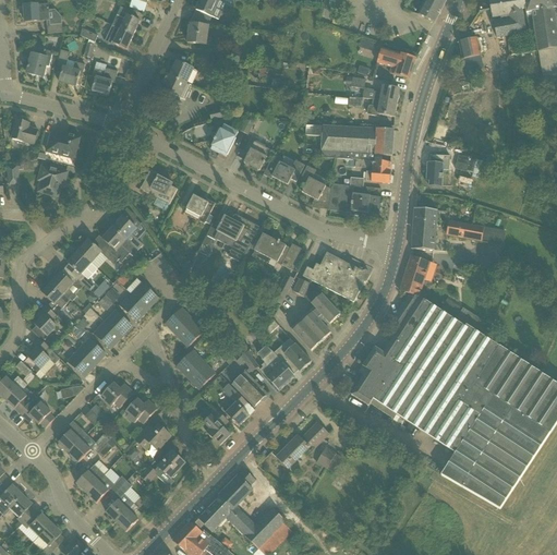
[(195,8),(212,16),(212,15),(218,17),(222,9),(220,8),(223,0),(196,0),(193,5),(196,7),(195,8)]
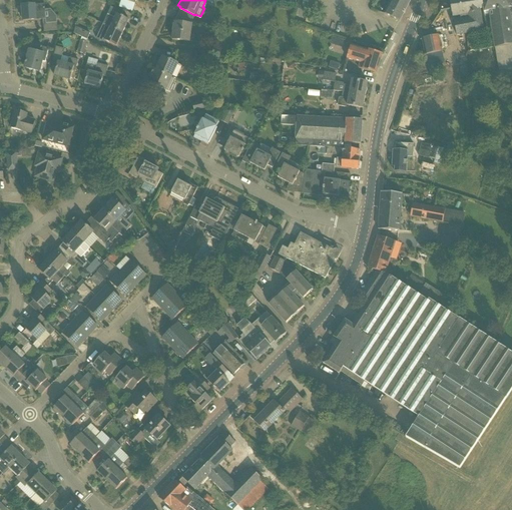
[(391,0),(385,13),(399,19),(409,0),(391,0)]
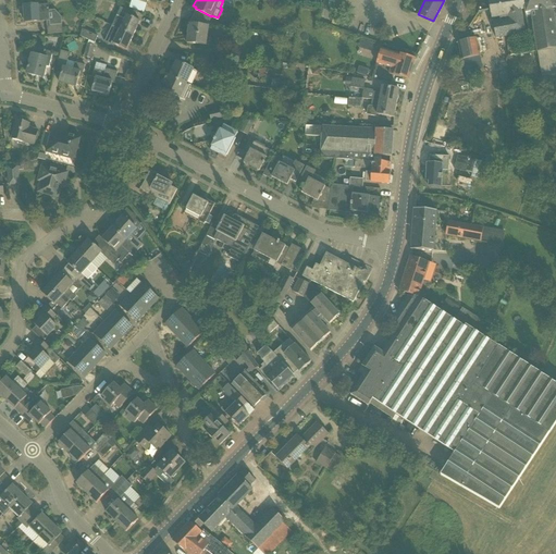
[(491,15),(497,14),(497,19),(493,20),(495,33),(495,36),(505,34),(511,33),(511,31),(524,28),(520,7),(523,7),(522,0),(487,0),(490,7),(491,15)]
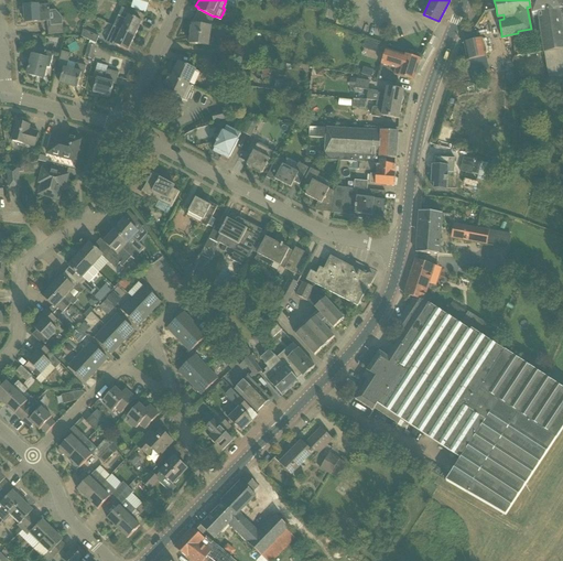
[(529,0),(530,7),(530,10),(537,9),(542,50),(543,50),(547,72),(556,71),(547,0),(529,0)]
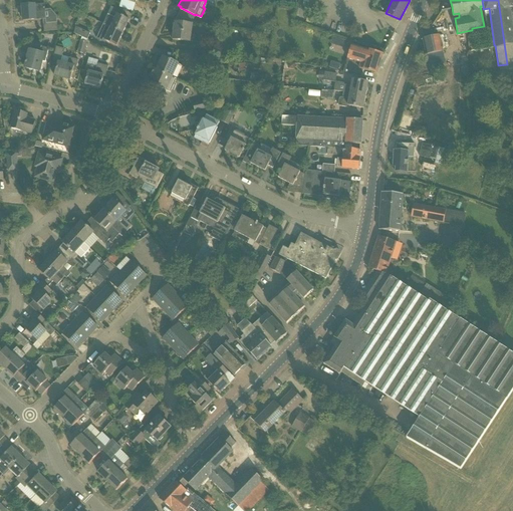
[(498,0),(507,64),(512,62),(512,27),(510,7),(511,7),(512,12),(512,11),(512,0),(498,0)]
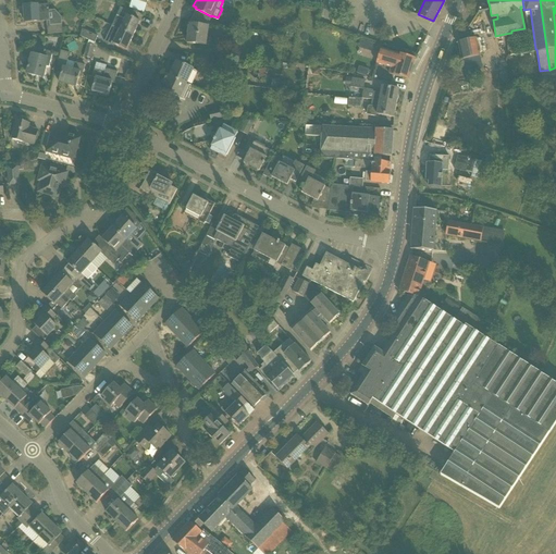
[(48,17),(48,11),(48,1),(23,3),(24,21),(40,20),(40,19),(48,17)]
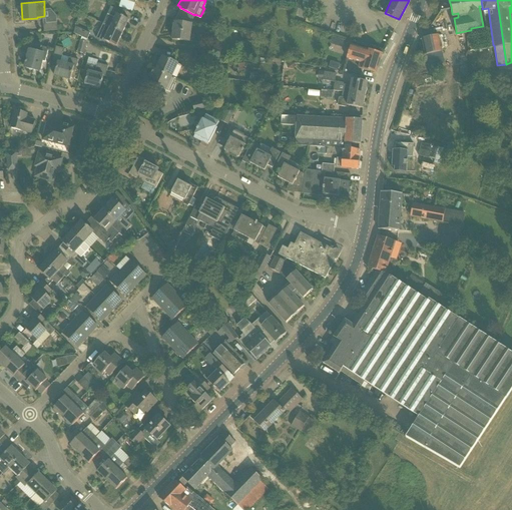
[(113,17),(110,25),(122,30),(128,17),(116,11),(115,12),(108,9),(106,14),(113,17)]
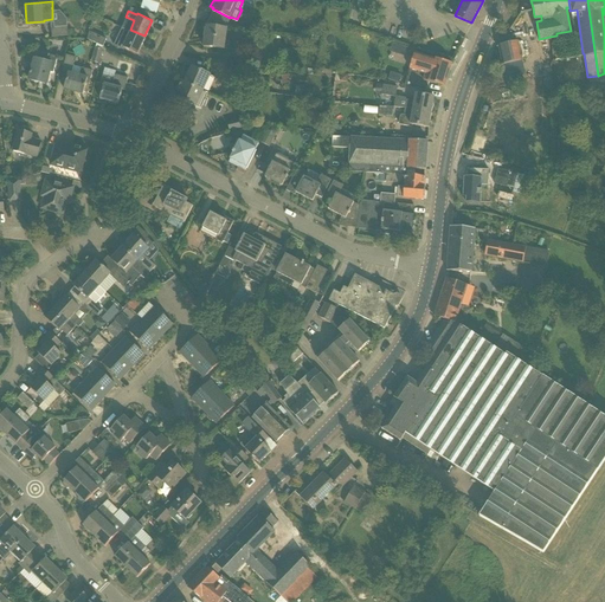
[(66,24),(50,25),(51,33),(68,32),(66,24)]
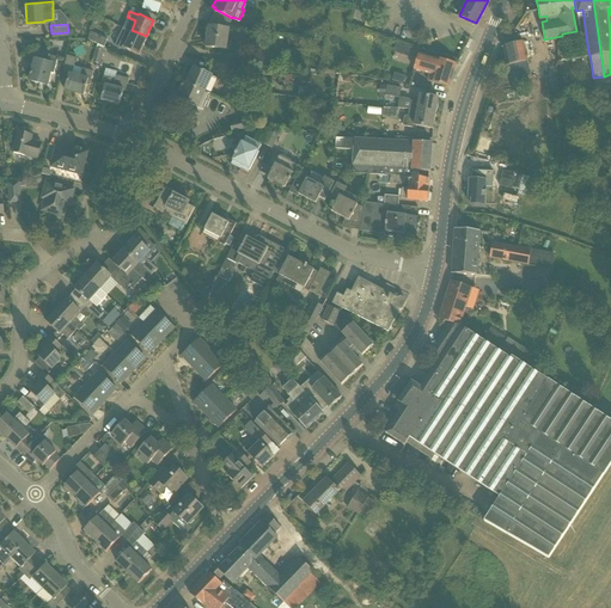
[(228,28),(207,24),(205,44),(225,48),(228,28)]
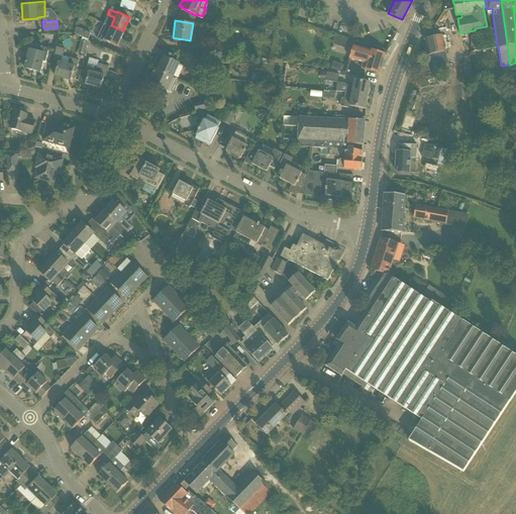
[(105,38),(116,44),(123,30),(111,25),(103,21),(96,36),(104,40),(105,38)]
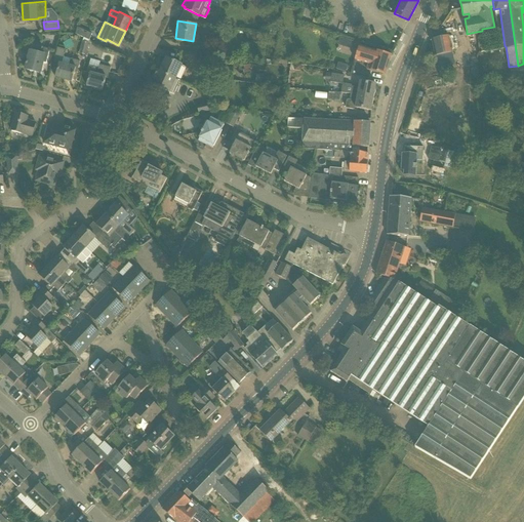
[(80,27),(77,32),(84,35),(88,37),(91,32),(80,27)]
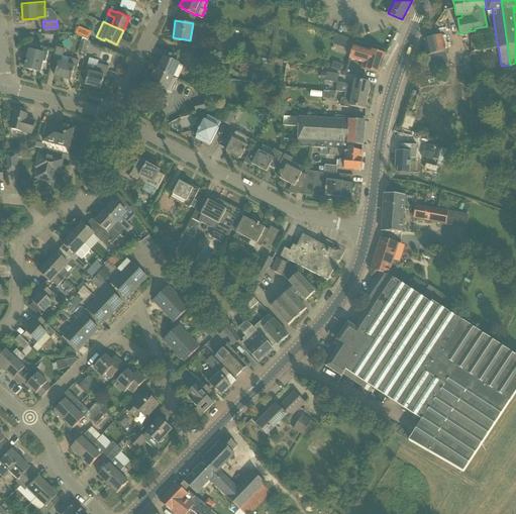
[(334,33),(332,40),(344,44),(347,38),(334,33)]
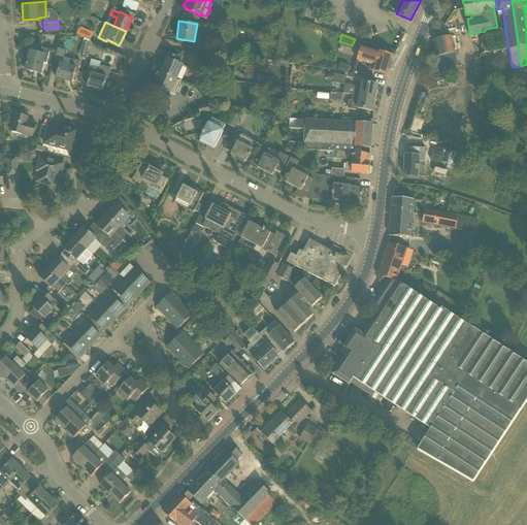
[(454,51),(451,34),(433,37),(433,38),(437,54),(454,51)]
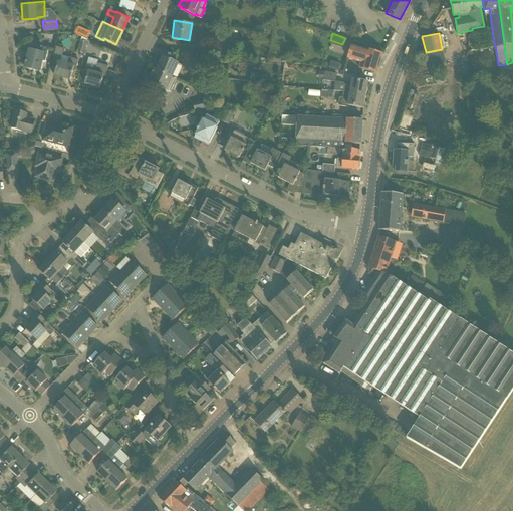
[(86,37),(80,34),(76,50),(83,51),(86,37)]
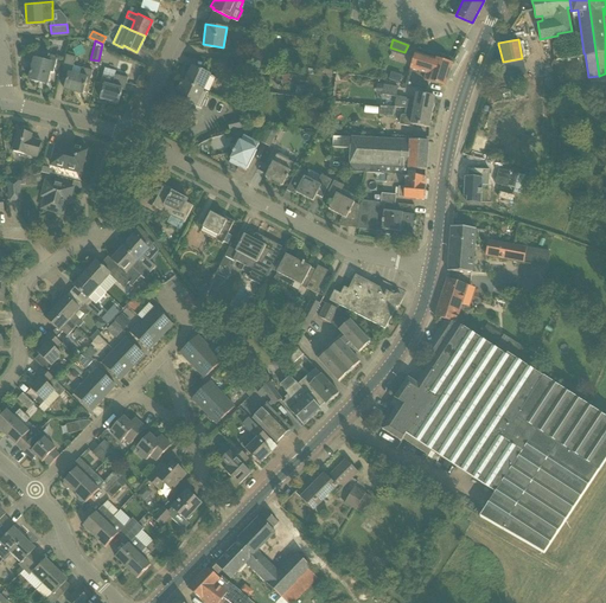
[(56,55),(49,52),(36,49),(31,69),(30,69),(30,71),(30,72),(29,77),(45,82),(49,69),(52,70),(56,55)]
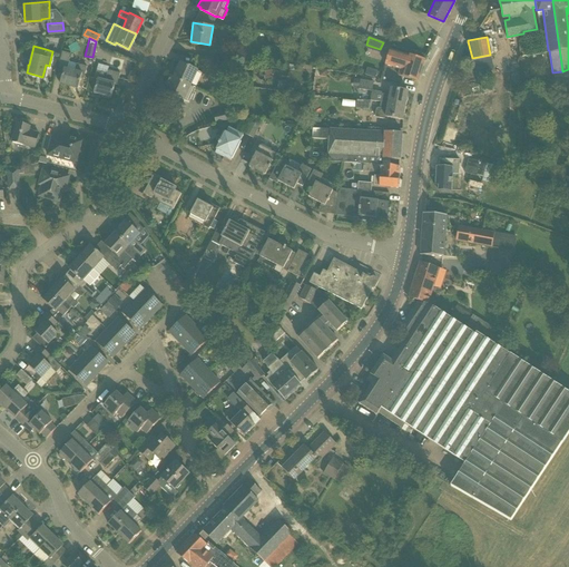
[(418,79),(424,57),(394,48),(390,47),(384,61),(400,67),(398,72),(399,72),(399,74),(418,79)]
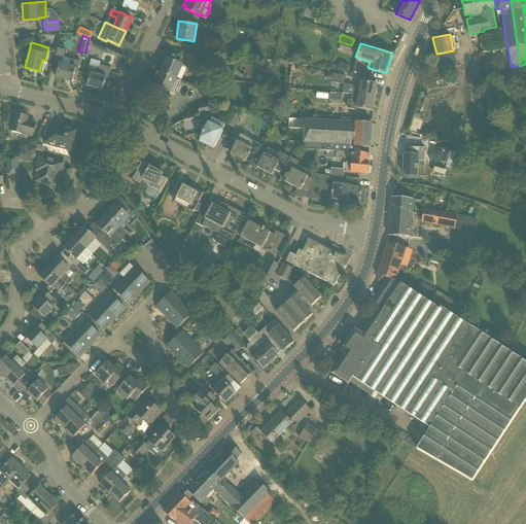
[(54,60),(61,61),(65,47),(57,45),(54,60)]
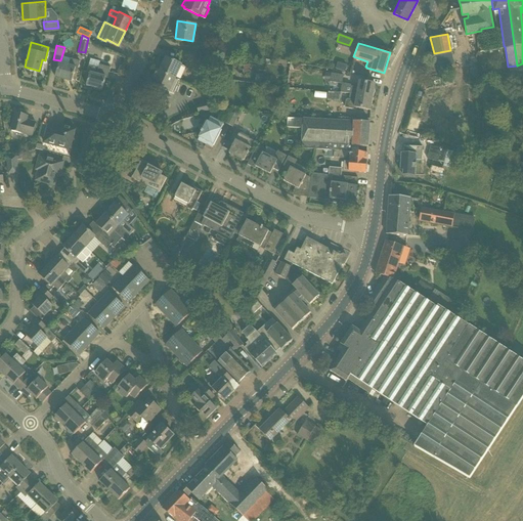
[(88,62),(97,63),(98,51),(89,51),(88,62)]
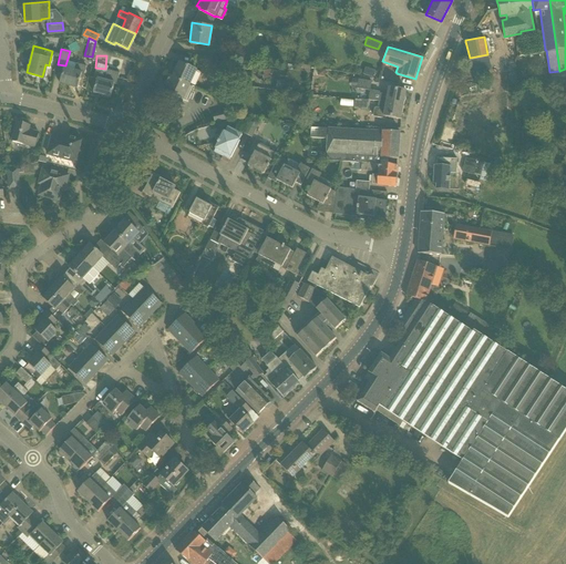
[(474,58),(474,67),(490,65),(490,57),(474,58)]
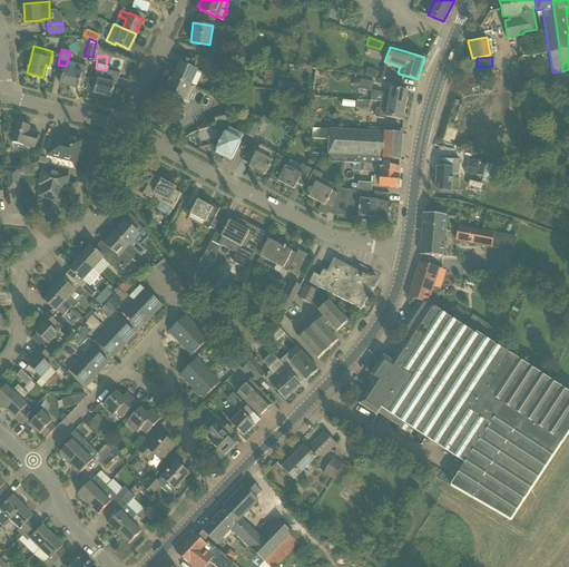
[(64,67),(59,81),(60,81),(60,79),(77,84),(76,86),(77,86),(81,71),(82,71),(85,64),(76,61),(74,70),(64,67)]
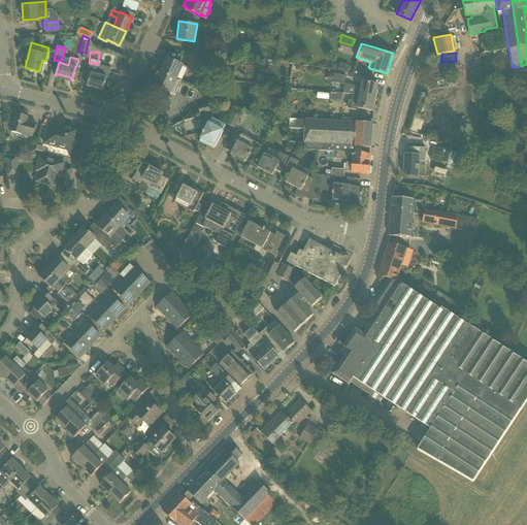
[(166,57),(160,69),(179,78),(185,65),(166,57)]
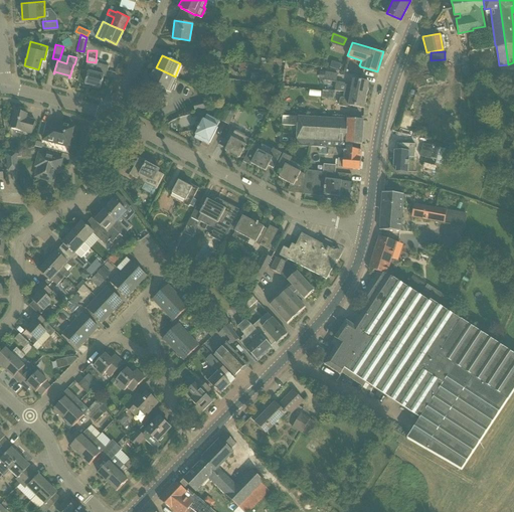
[(196,55),(190,57),(193,64),(197,62),(202,63),(203,56),(196,55)]
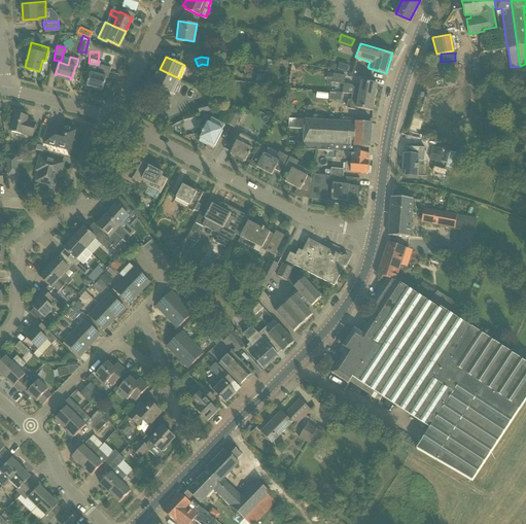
[(346,70),(348,64),(339,61),(337,67),(346,70)]
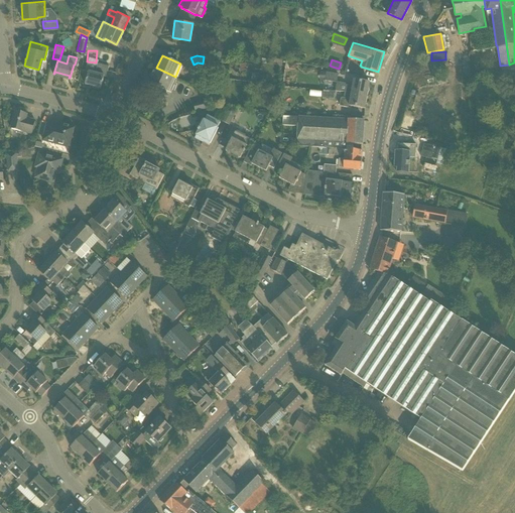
[(108,63),(97,61),(97,63),(86,61),(84,69),(88,70),(85,82),(100,87),(103,74),(105,75),(108,63)]
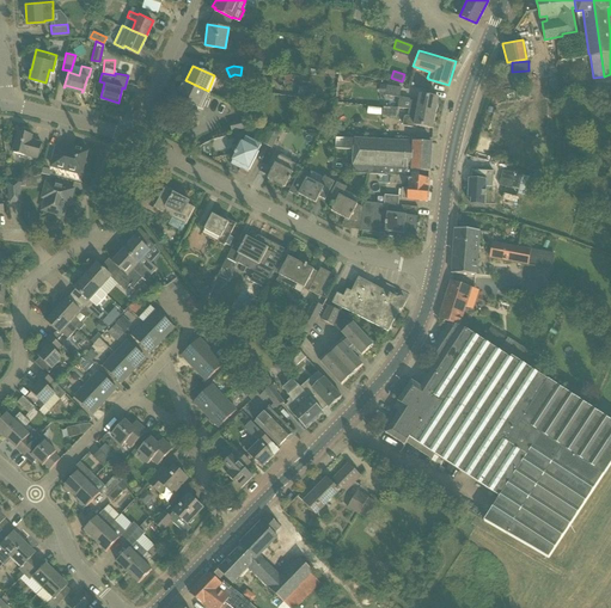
[(202,106),(201,106),(208,91),(185,80),(182,79),(178,90),(181,91),(178,97),(201,108),(202,106)]
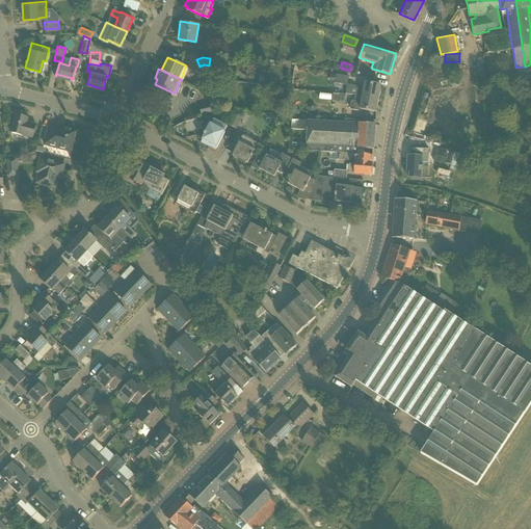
[(334,72),(333,81),(346,83),(348,74),(334,72)]
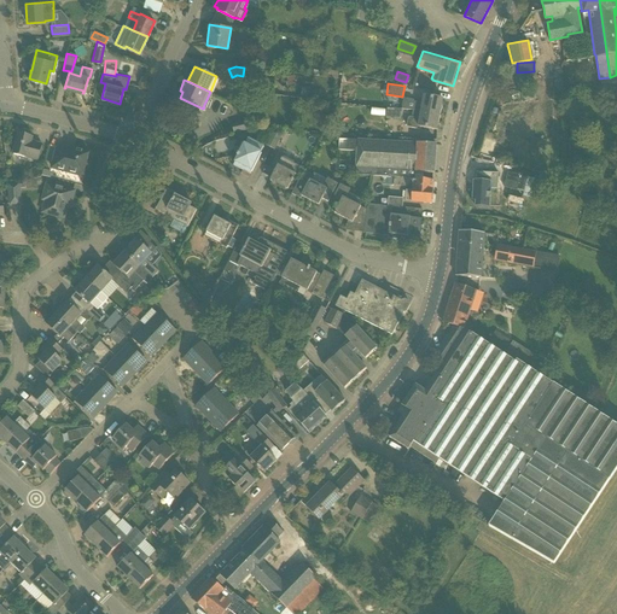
[(420,100),(413,99),(411,107),(438,113),(442,97),(421,93),(420,100)]
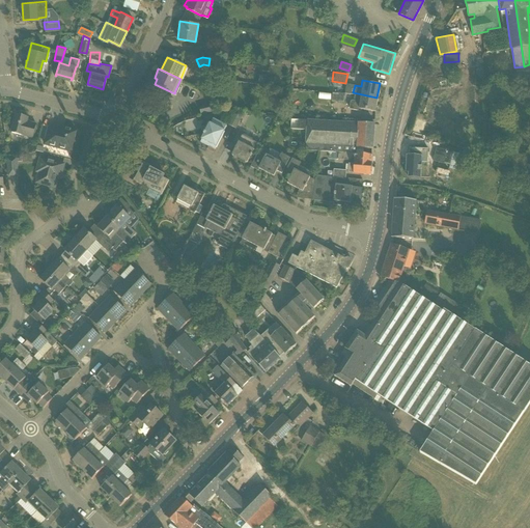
[(344,91),(343,91),(332,90),(331,100),(343,101),(344,91)]
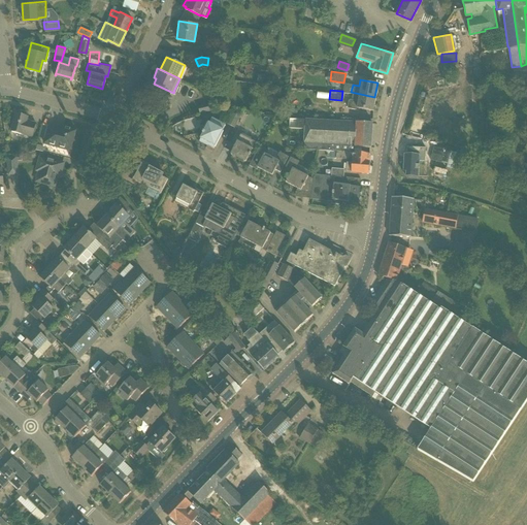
[(372,108),(374,97),(351,92),(350,98),(349,98),(348,99),(347,105),(348,106),(358,108),(358,106),(372,108)]
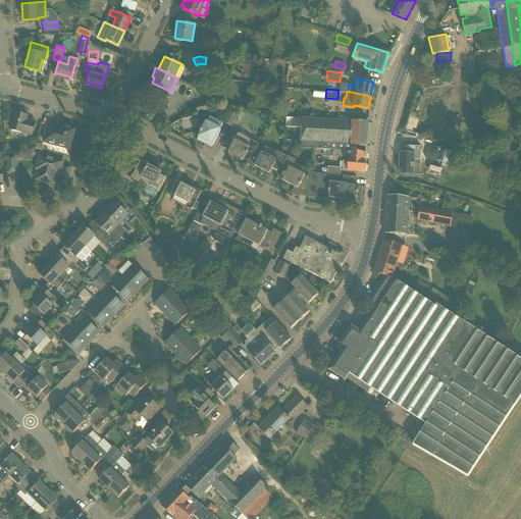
[(198,109),(210,108),(209,100),(197,101),(198,109)]
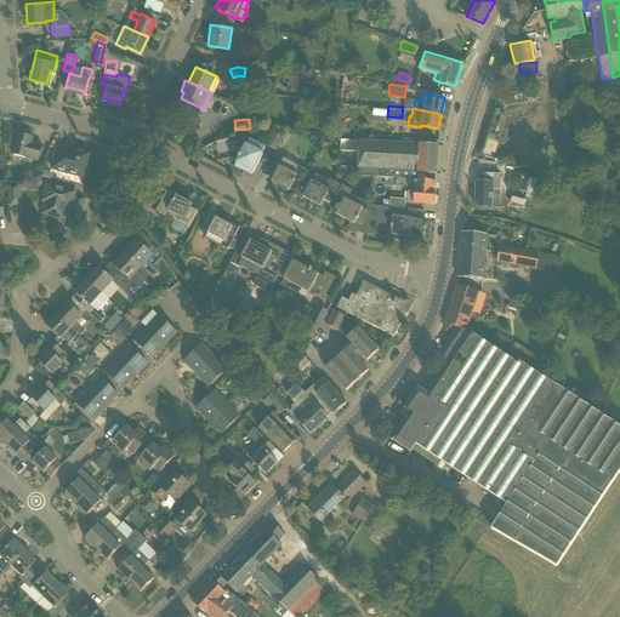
[(37,160),(41,143),(30,140),(32,135),(18,131),(11,152),(37,160)]
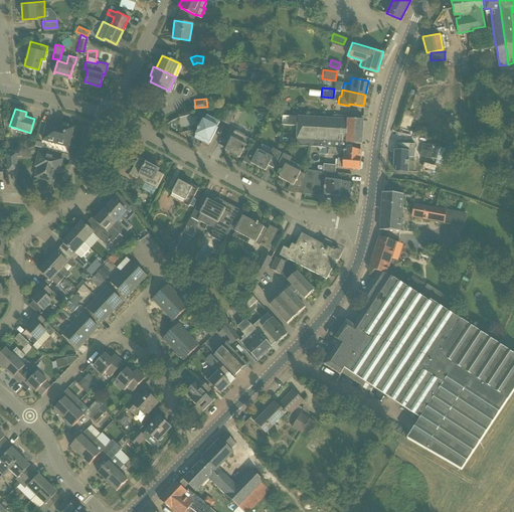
[(297,124),(296,142),(307,143),(340,146),(341,140),(345,140),(345,141),(361,142),(362,118),(348,118),(348,114),(331,113),(331,115),(307,114),(307,115),(281,114),(281,123),(297,124)]
